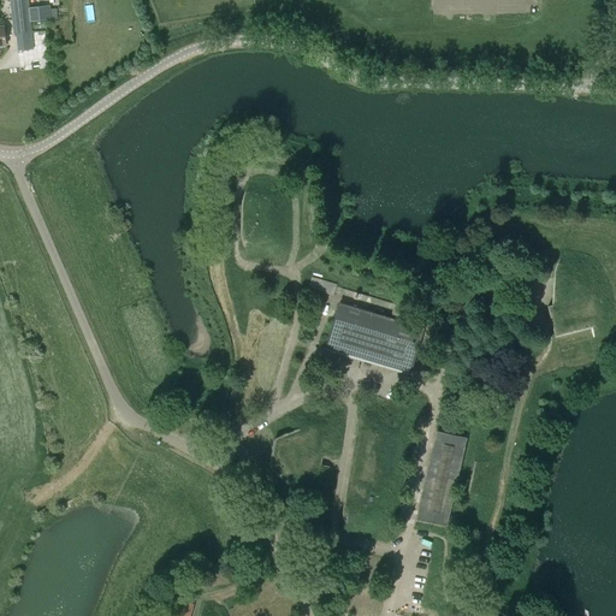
[(27,0),(10,0),(13,34),(16,34),(31,31),(30,23),(28,9),(28,7),(27,0)]
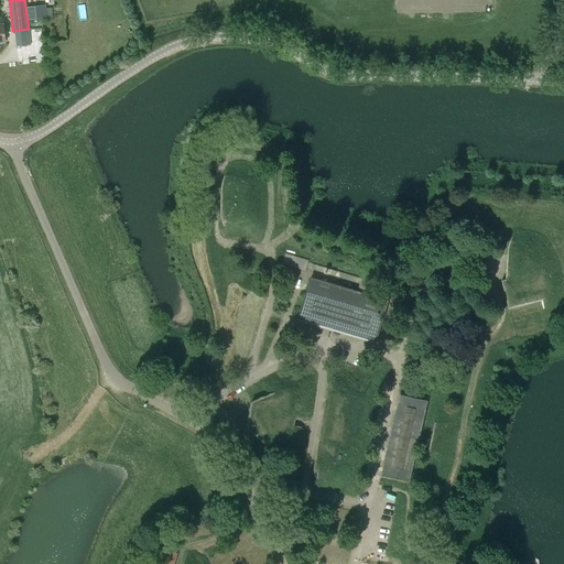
[(45,6),(25,7),(25,8),(28,21),(46,19),(45,6)]
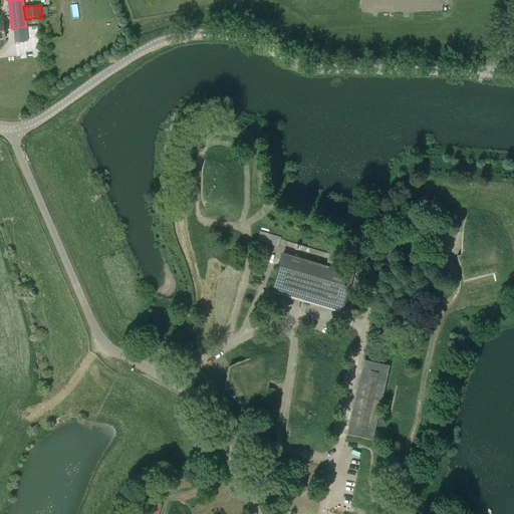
[(26,26),(13,28),(15,42),(27,40),(26,26)]
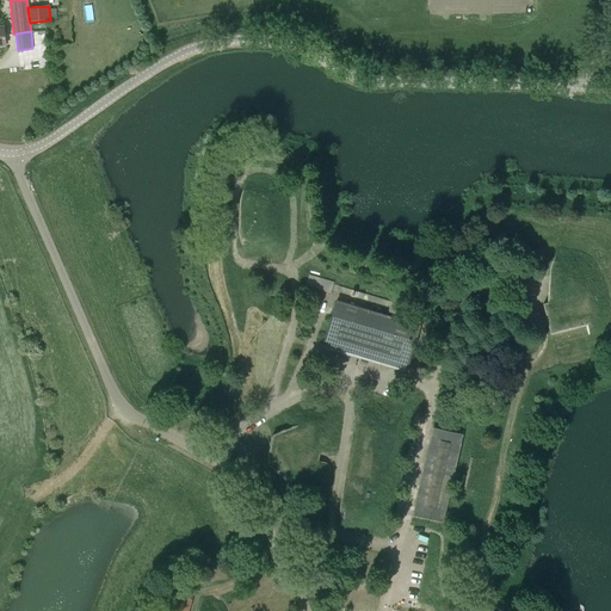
[(427,316),(429,314),(392,302),(390,303),(333,285),(334,283),(309,276),(307,287),(331,294),(332,291),(389,310),(388,315),(337,301),(323,345),(408,370),(421,326),(401,320),(402,315),(409,318),(411,315),(426,319),(427,316)]
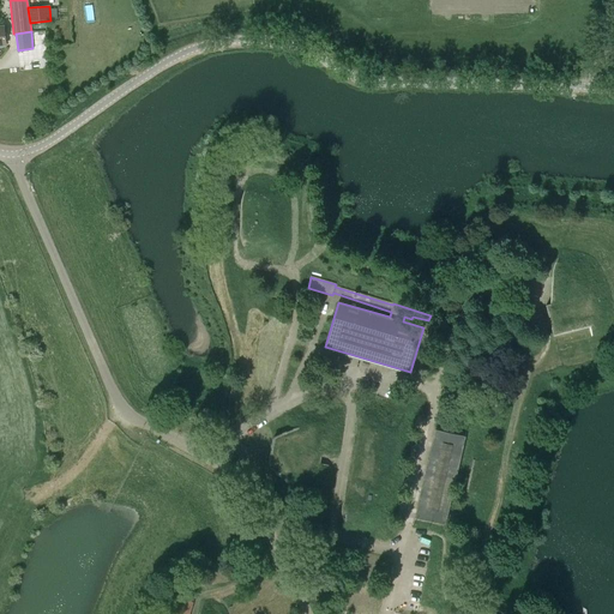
[(434,433),(422,485),(414,483),(410,499),(419,500),(415,518),(416,518),(415,519),(422,521),(423,519),(445,525),(464,439),(434,433)]
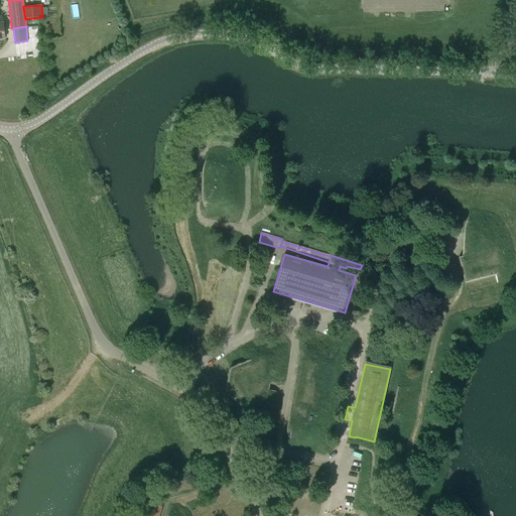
[(163,506),(164,501),(151,497),(150,502),(149,501),(144,515),(159,515),(162,506),(163,506)]
